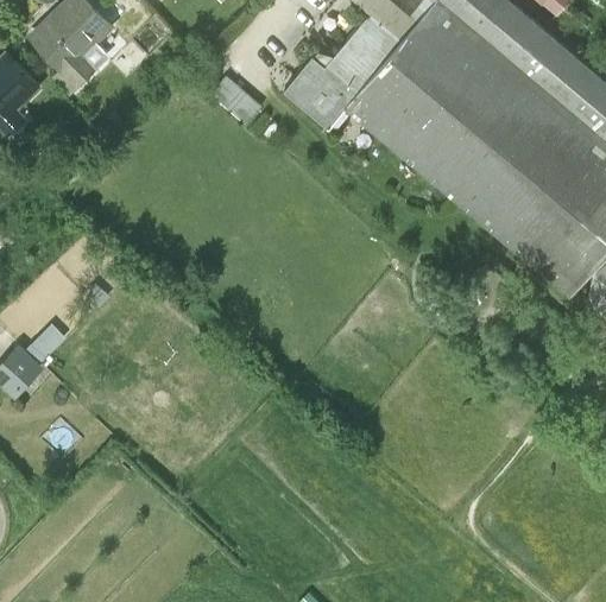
[(111,31),(92,13),(79,0),(70,0),(30,39),(61,70),(50,81),(69,97),(107,59),(95,48),(111,31)]
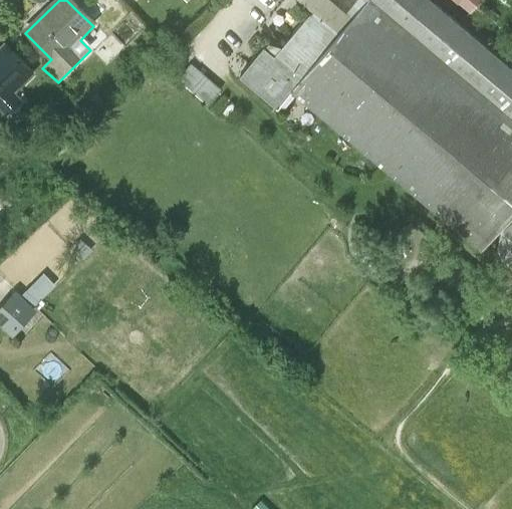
[(296,0),(311,12),(281,49),(268,45),(265,49),(264,48),(239,78),(277,110),(291,92),(480,252),(511,214),(511,71),(426,0),(357,0),(345,14),(328,0),(296,0)]
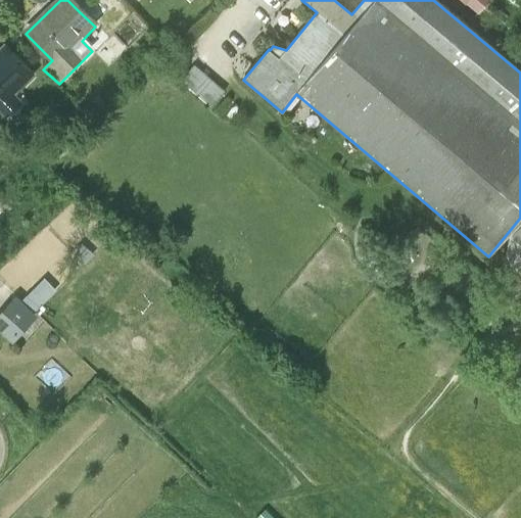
[(471,0),(466,7),(478,17),(488,5),(481,0),(471,0)]
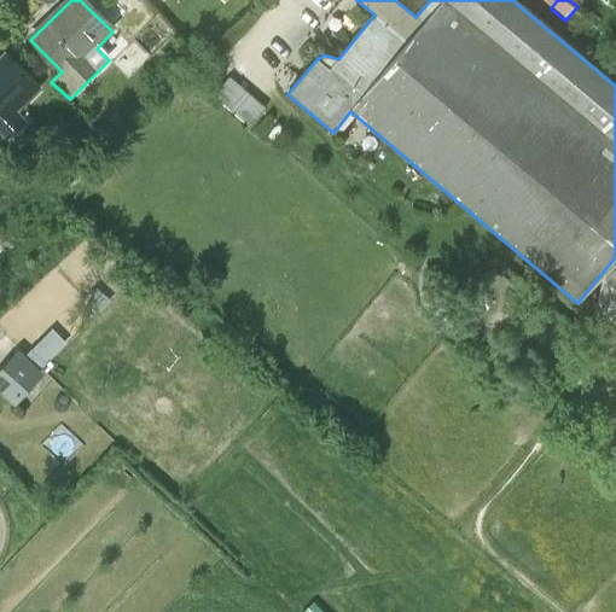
[(0,133),(6,139),(24,122),(11,109),(22,98),(28,104),(41,89),(10,59),(0,70),(0,133)]
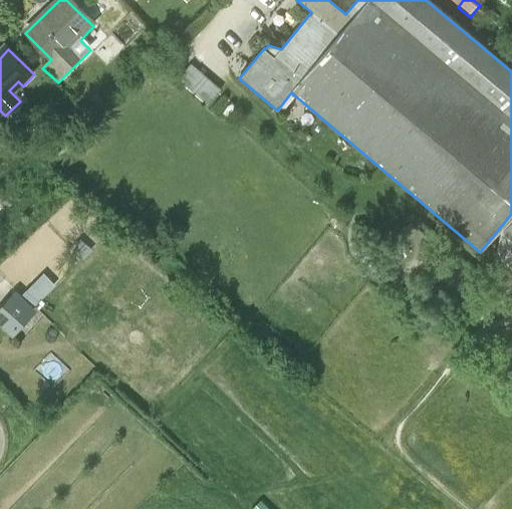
[(36,312),(34,310),(15,293),(0,309),(0,329),(11,339),(36,312)]
